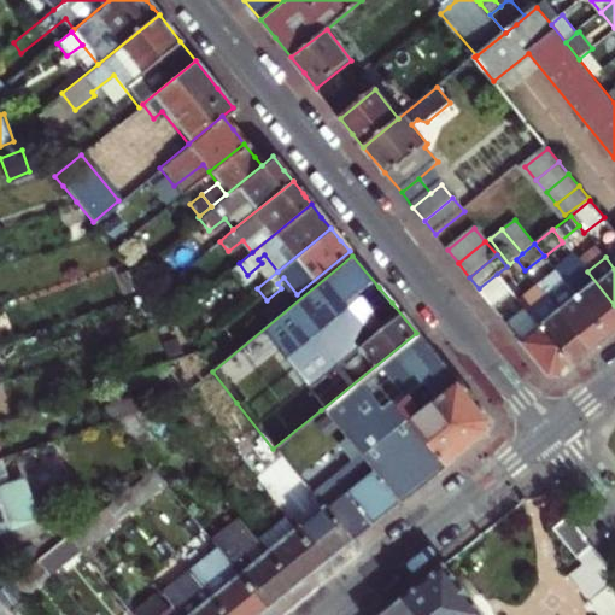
[(507,267),(497,274),(507,286),(525,270),(516,259),(509,264),(507,267)]
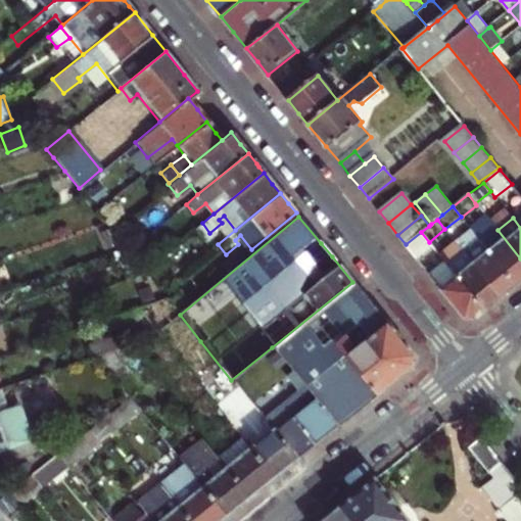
[(480,239),(516,283),(520,279),(520,258),(498,230),(491,223),(486,228),(489,232),(480,239)]
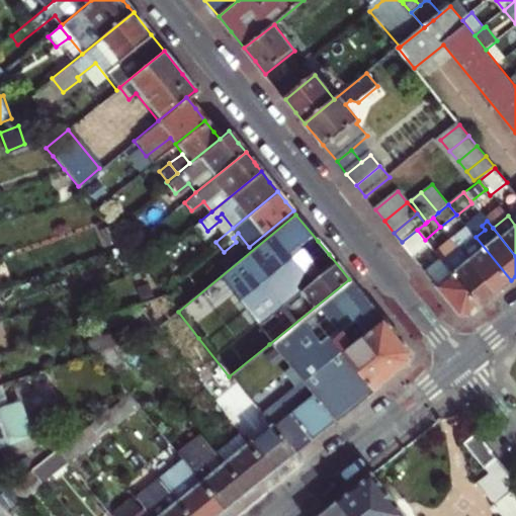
[(402,242),(410,252),(425,240),(417,230),(402,242)]
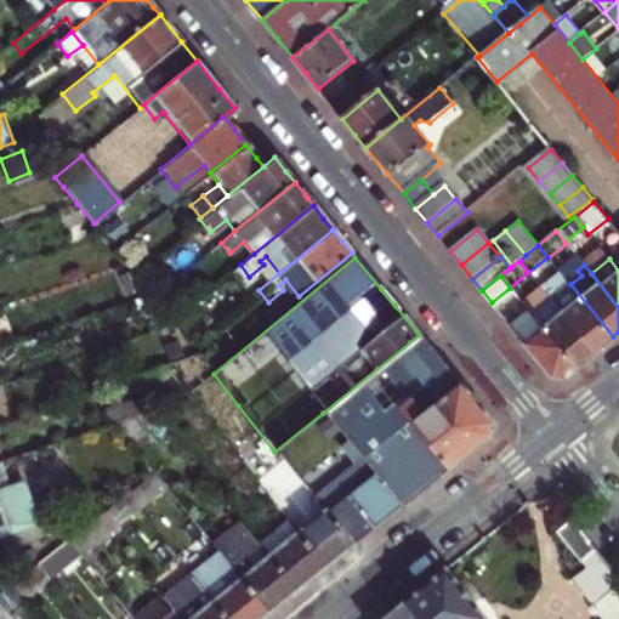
[(547,294),(595,352),(603,345),(613,336),(571,284),(558,293),(555,288),(547,294)]
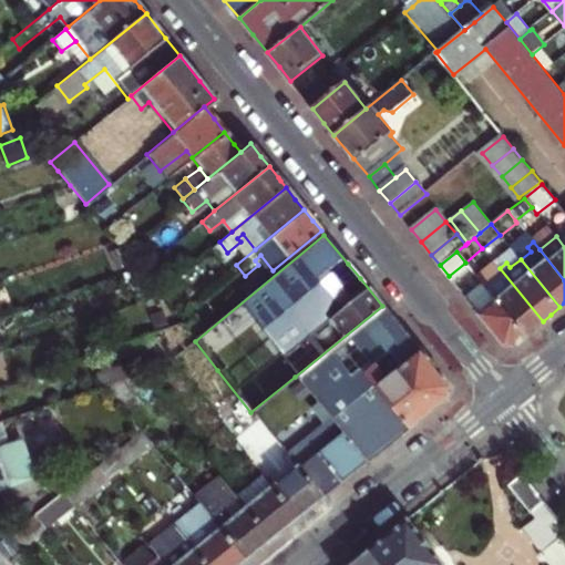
[(483,285),(526,335),(534,328),(543,321),(500,268),(493,262),(476,276),(483,285)]
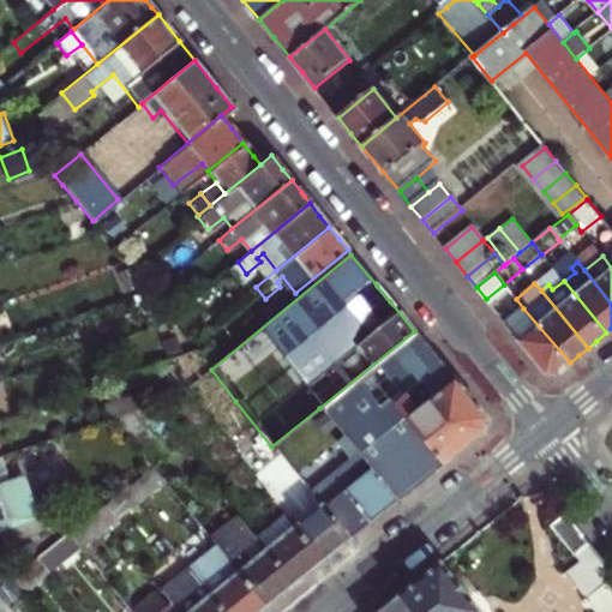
[(160,287),(151,294),(169,317),(179,310),(160,287)]
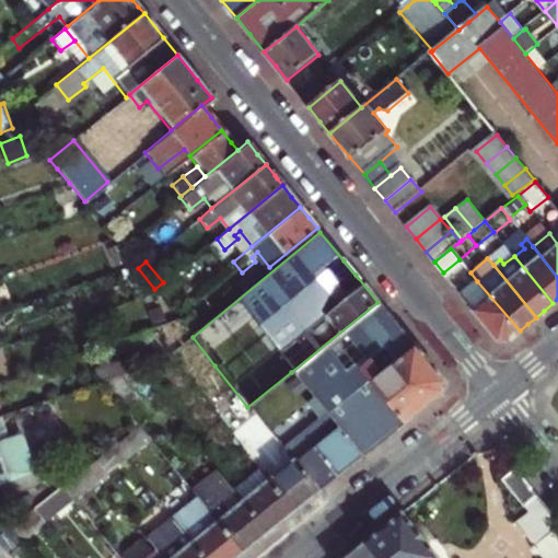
[(147,286),(136,274),(127,282),(138,293),(147,286)]
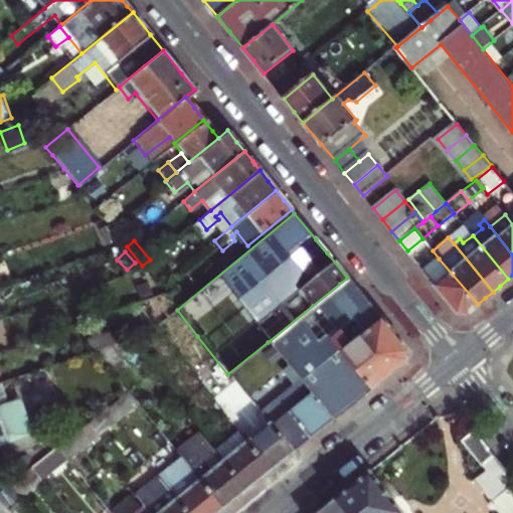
[(439,259),(423,270),(458,311),(463,312),(468,312),(478,304),(439,259)]
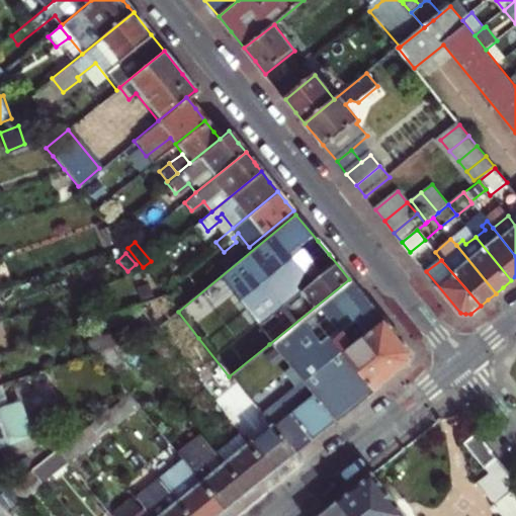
[(407,351),(402,344),(349,279),(269,344),(272,348),(280,359),(288,369),(291,372),(310,358),(330,341),(340,353),(372,393),(385,381),(406,365),(407,351)]
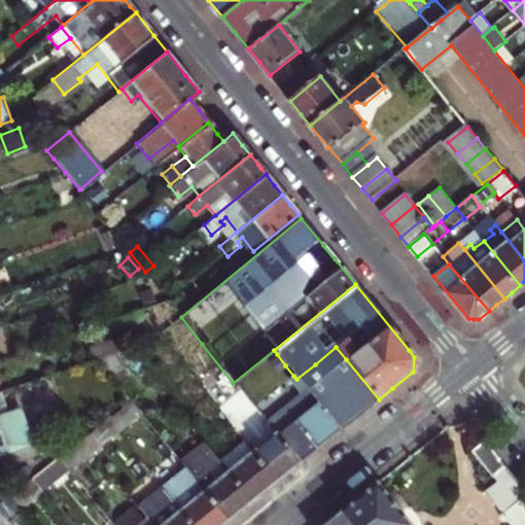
[(346,359),(336,347),(315,364),(325,377),(346,359)]
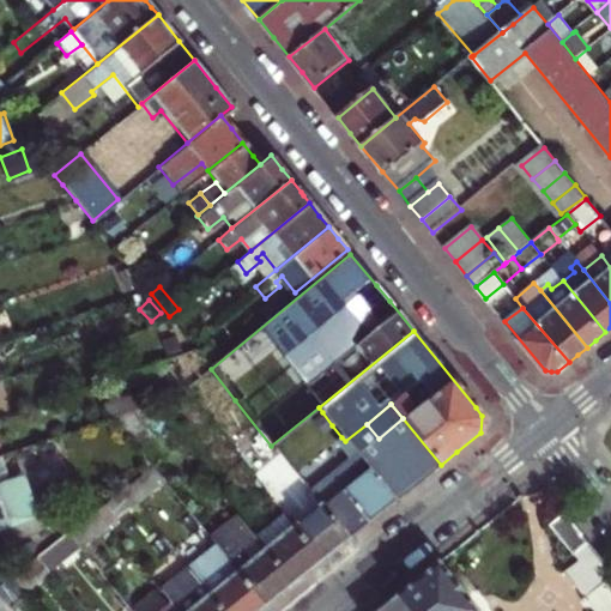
[(332,425),(322,412),(314,418),(324,433),(332,425)]
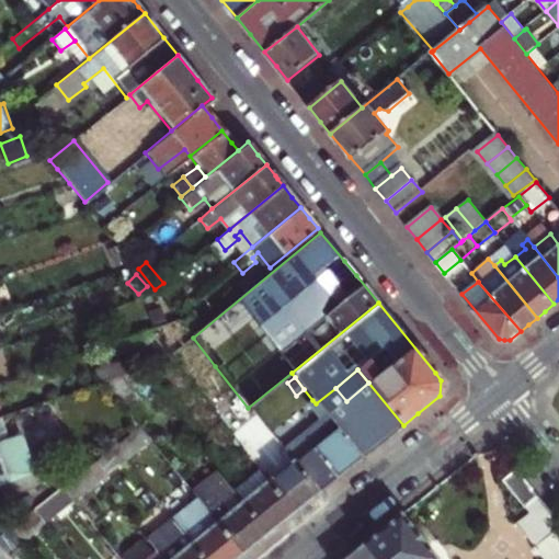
[(121,378),(101,385),(120,408),(135,396),(121,378)]
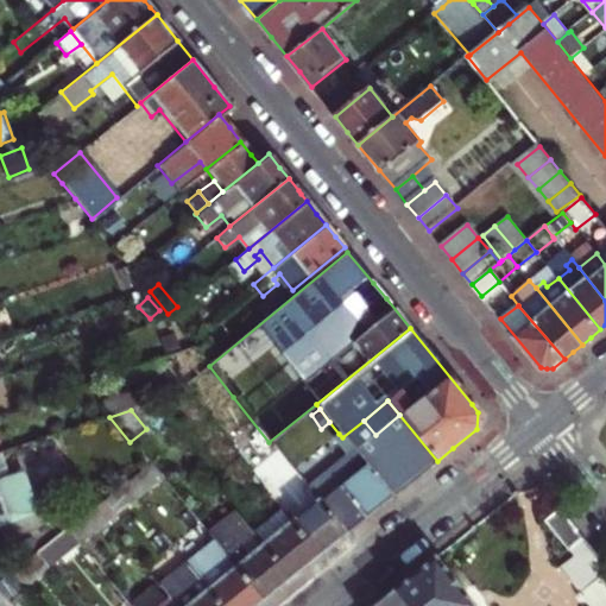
[(412,481),(437,461),(399,415),(376,435),(364,421),(342,437),(351,448),(364,464),(391,498),(412,481)]
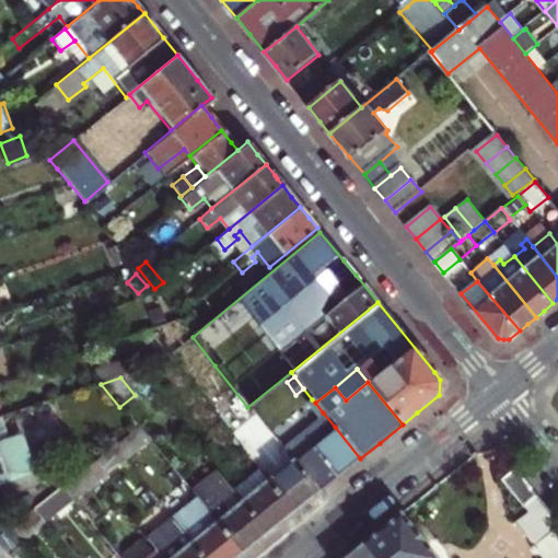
[(282,452),(291,464),(335,427),(323,413),(315,403),(312,399),(306,404),(320,420),(282,452)]
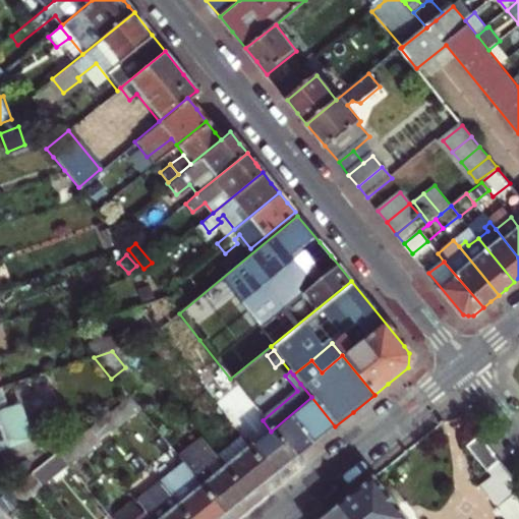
[(0,452),(31,443),(19,406),(6,410),(0,392),(0,452)]
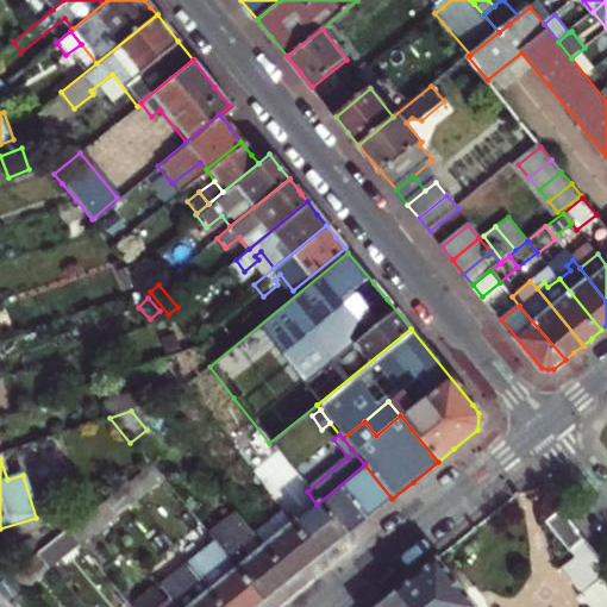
[(363,523),(392,499),(364,464),(317,505),(343,539),(363,523)]
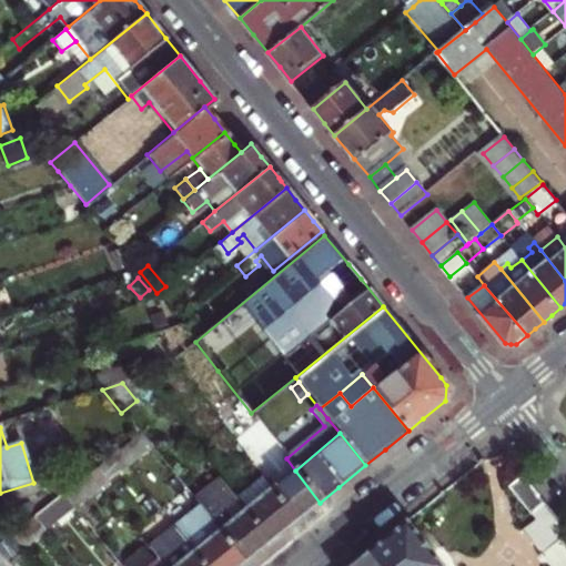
[(306,514),(320,503),(295,471),(286,458),(261,479),(296,522),(306,514)]
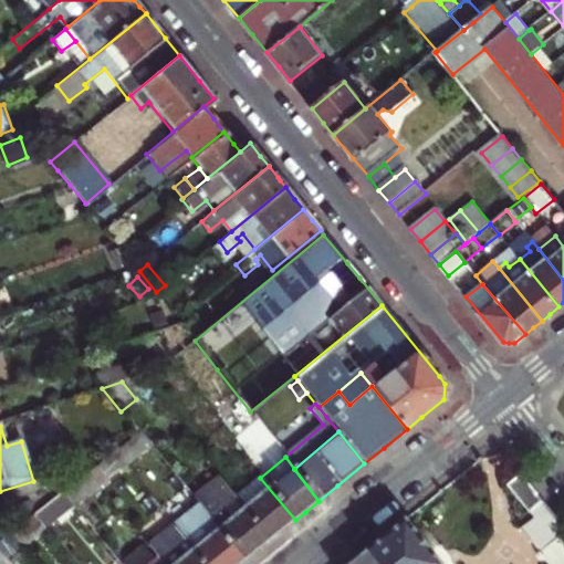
[(270,541),(235,499),(215,473),(188,494),(196,503),(243,562),(257,552),(270,541)]
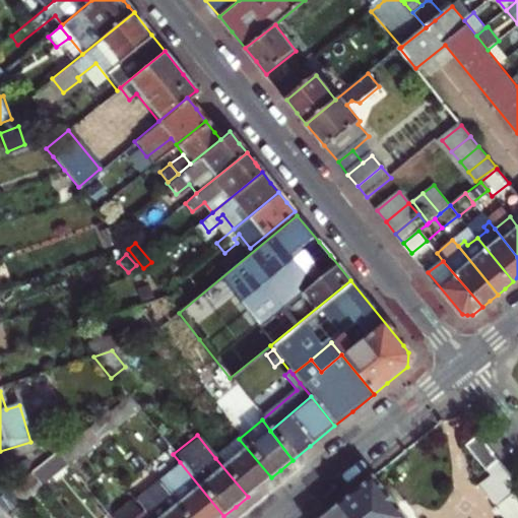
[(376,475),(340,505),(350,517),(517,517),(517,482),(479,436),(469,444),(489,468),(481,474),(514,517),(409,517),(376,475)]
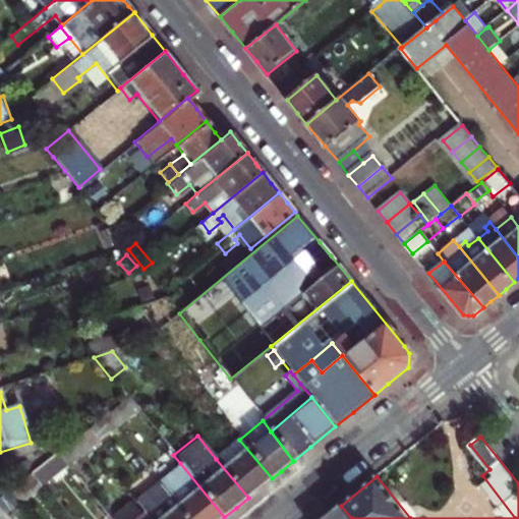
[(239,440),(216,459),(248,498),(260,488),(272,478),(239,440)]
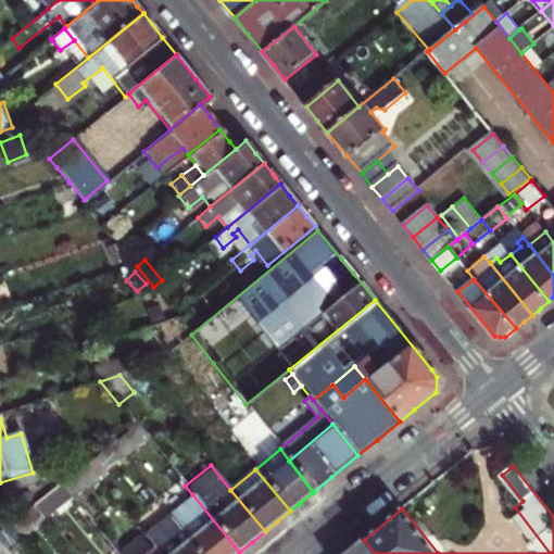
[(237,553),(239,552),(192,494),(167,515),(179,530),(188,541),(198,553),(237,553)]
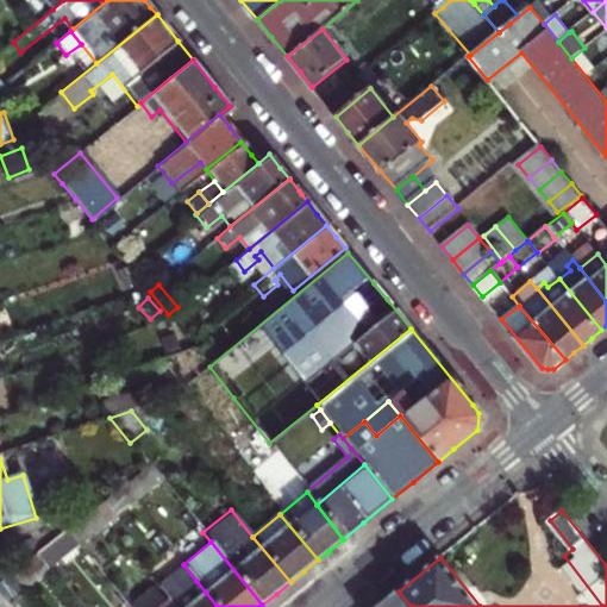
[(217,606),(206,593),(196,581),(168,604),(170,606),(217,606)]
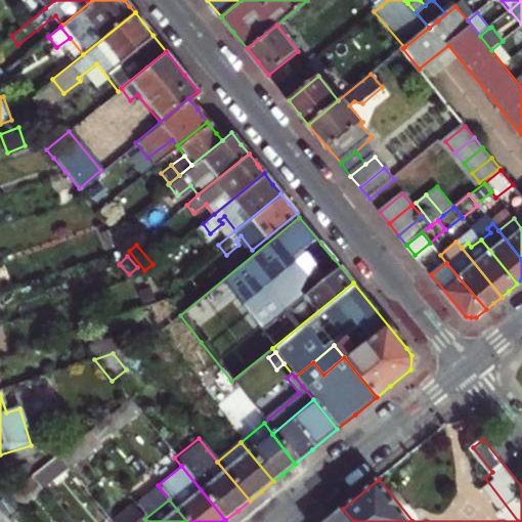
[(353,521),(343,509),(325,521),(353,521)]
